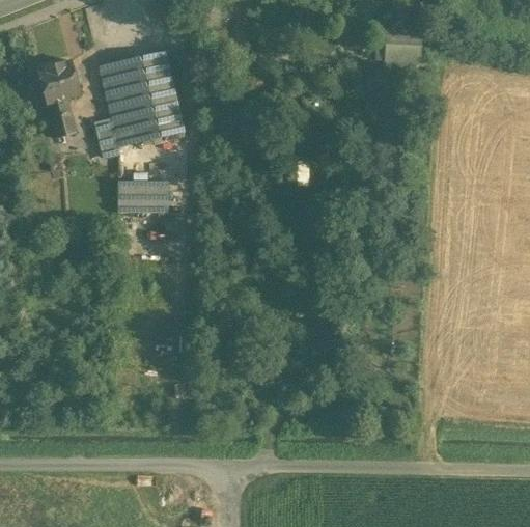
[(379,59),(421,61),(422,26),(380,25),(379,59)]
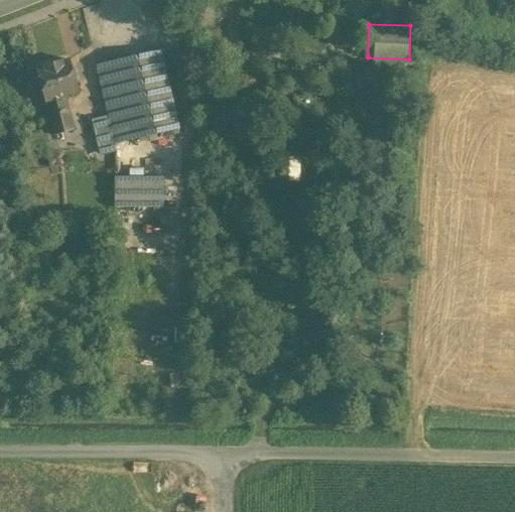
[(161,48),(96,64),(108,115),(114,142),(179,126),(161,48)]
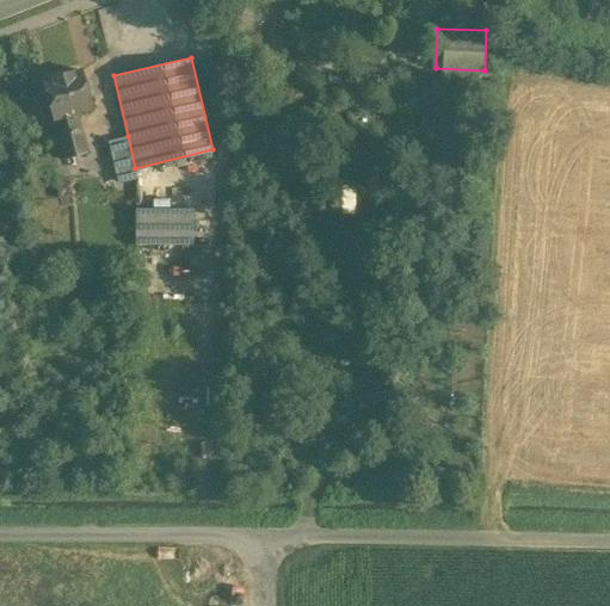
[(84,70),(43,80),(53,119),(93,110),(84,70)]
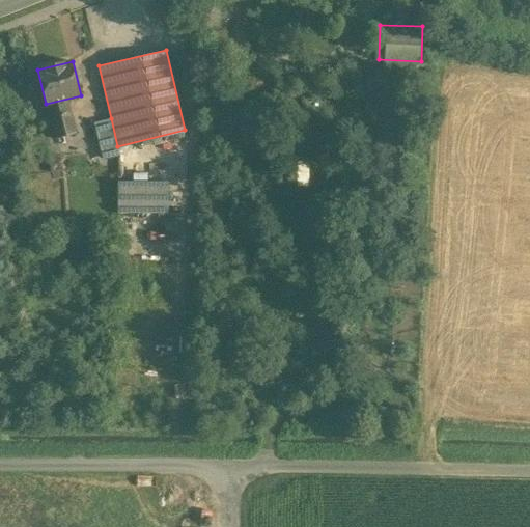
[(117,146),(111,118),(93,122),(100,150),(117,146)]
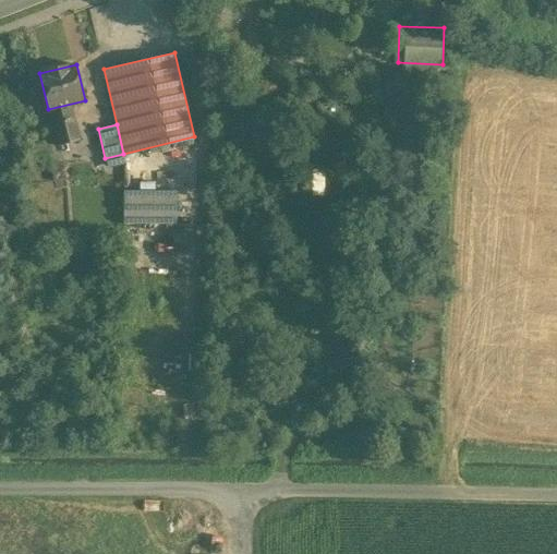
[(177,189),(124,189),(123,221),(177,221),(177,189)]
